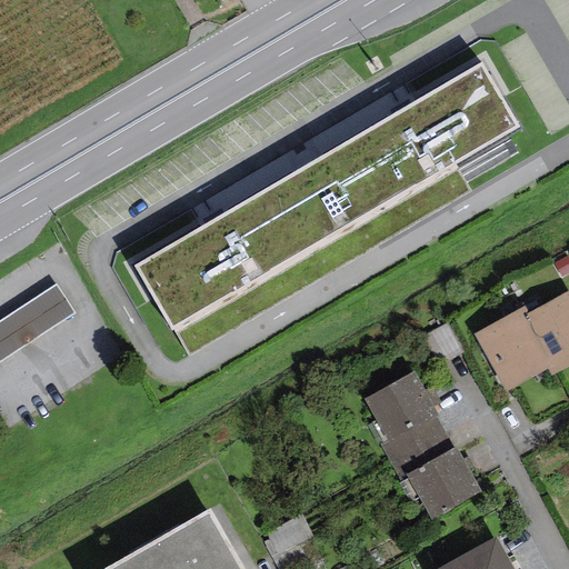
[(480,63),(135,267),(171,330),(518,127),(480,63)]
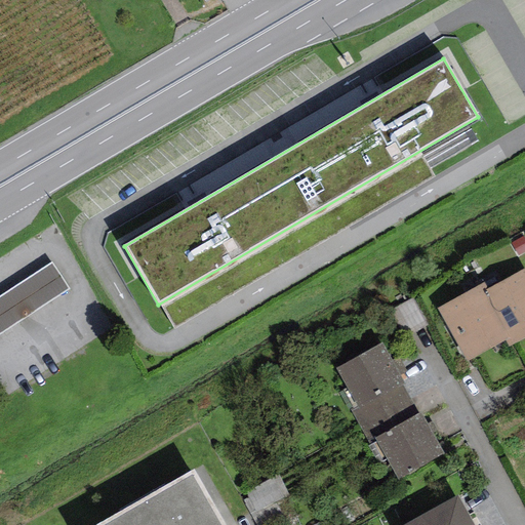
[(0,335),(68,290),(48,263),(0,295),(0,335)]
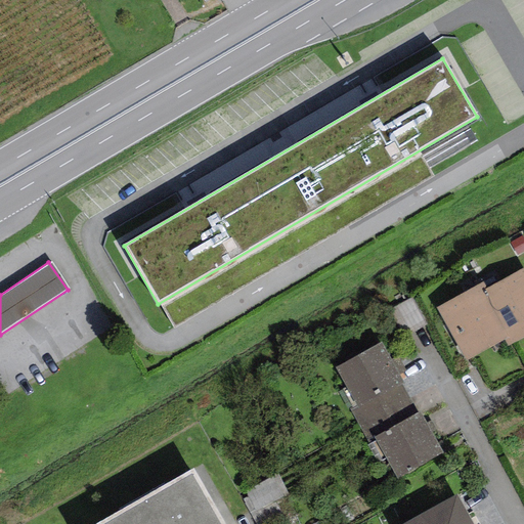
[(508,346),(523,337),(523,267),(486,289),(482,291),(509,338),(505,340),(508,346)]
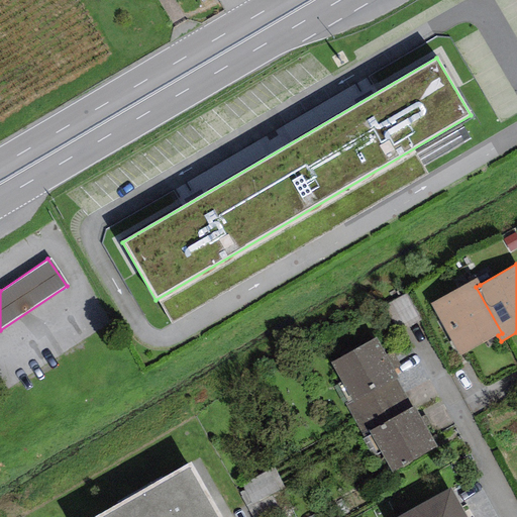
[(477,279),(430,304),(460,356),(498,335),(502,333),(476,287),(480,285),(477,279)]
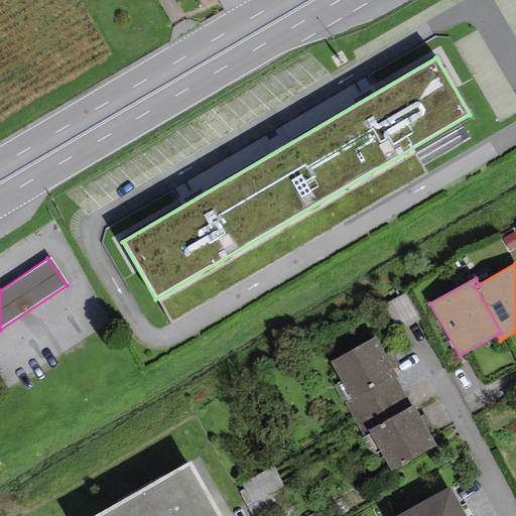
[(376,338),(330,362),(350,400),(351,402),(395,378),(397,377),(376,338)]
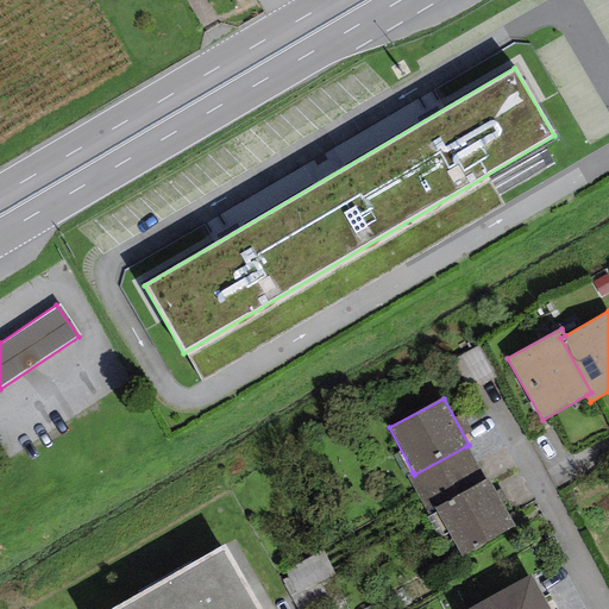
[(484,481),(466,446),(414,475),(413,472),(406,476),(428,518),(437,513),(434,508),(484,481)]
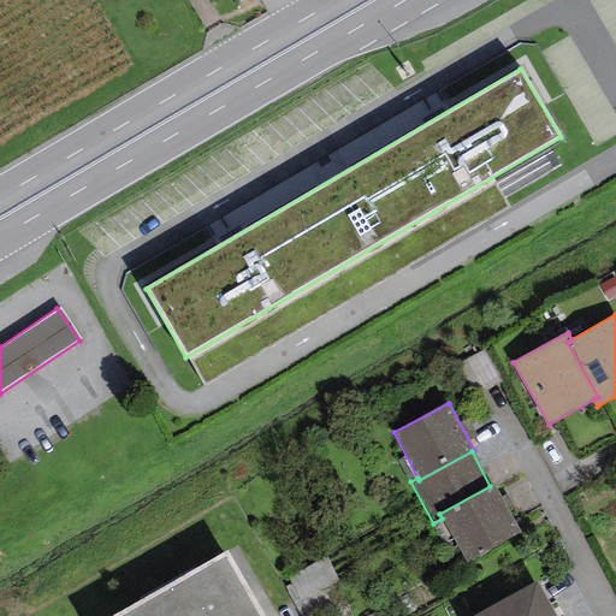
[(521,533),(493,484),(490,486),(439,514),(442,519),(468,563),(521,533)]
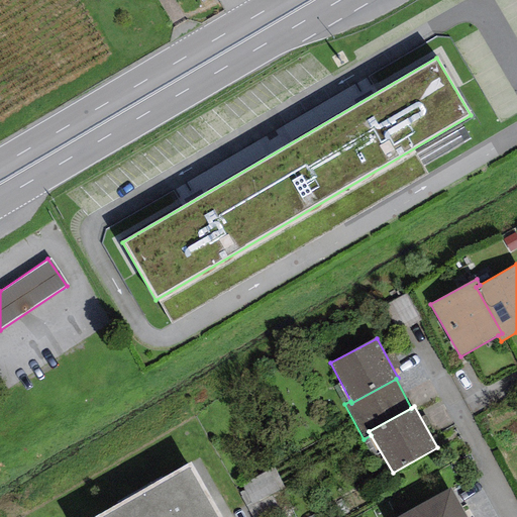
[(221,516),(192,463),(97,516),(221,516)]
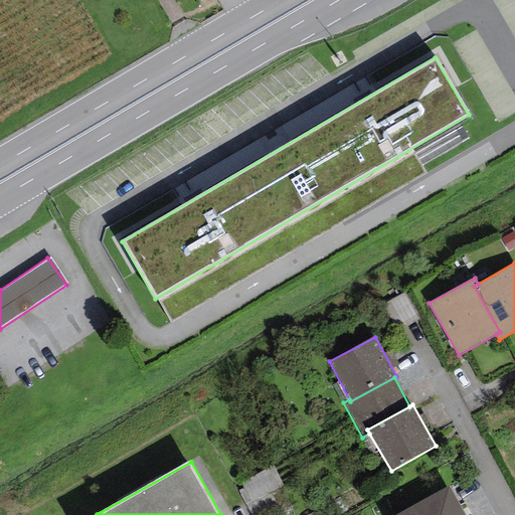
[(273,466),(240,483),(243,489),(238,492),(251,514),(261,514),(276,507),(269,494),(284,486),(273,466)]
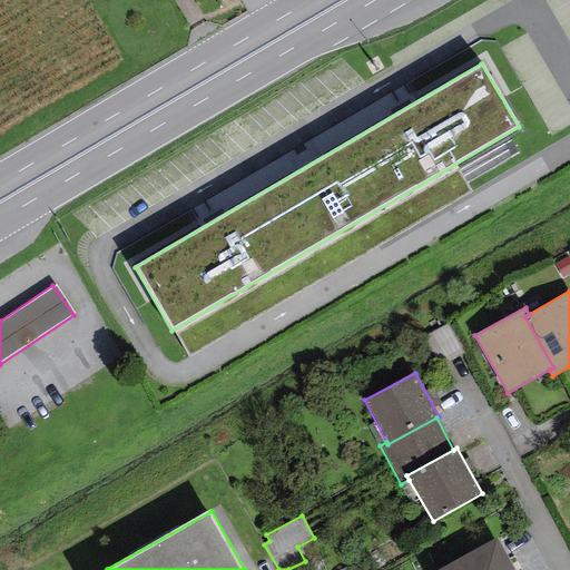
[(514,569),(497,538),(438,569),(514,569)]
